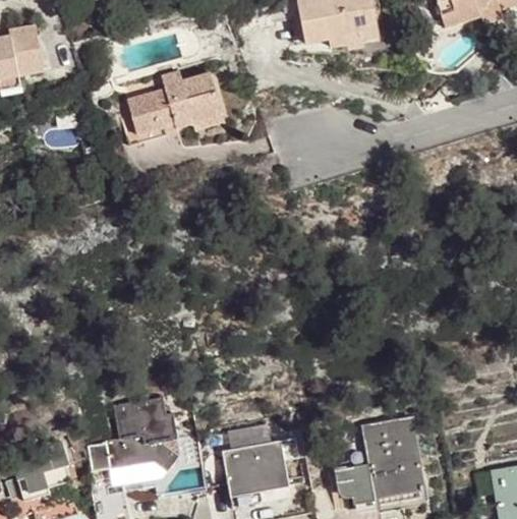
[(304,0),(305,3),(311,37),(338,33),(340,40),(365,35),(392,30),(385,0),(304,0)]
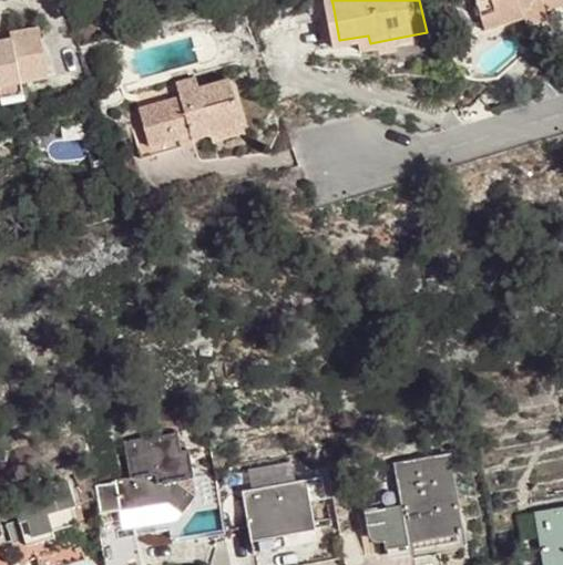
[(548,0),(550,7),(561,3),(562,3),(562,0),(483,0),(491,24),(529,13),(525,1),(530,0),(548,0)]
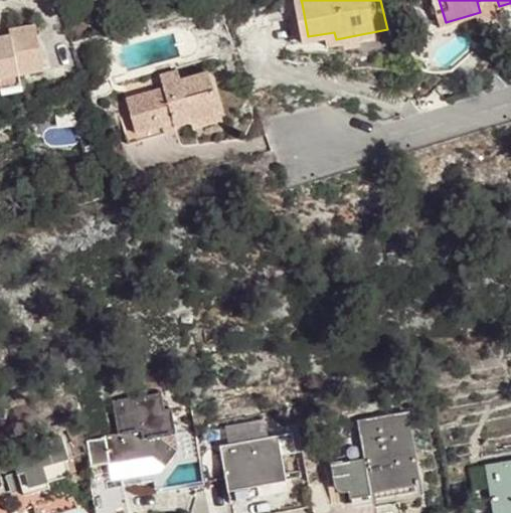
[(502,15),(499,6),(497,0),(481,0),(477,1),(480,12),(483,19),(502,15)]
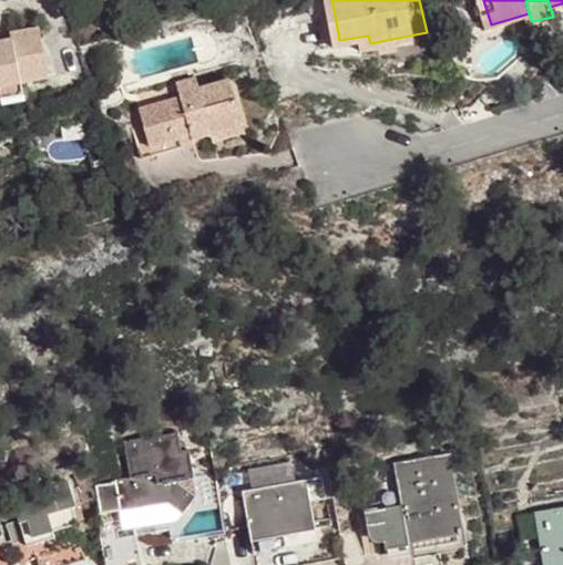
[(329,42),(339,40),(333,3),(321,6),(329,42)]
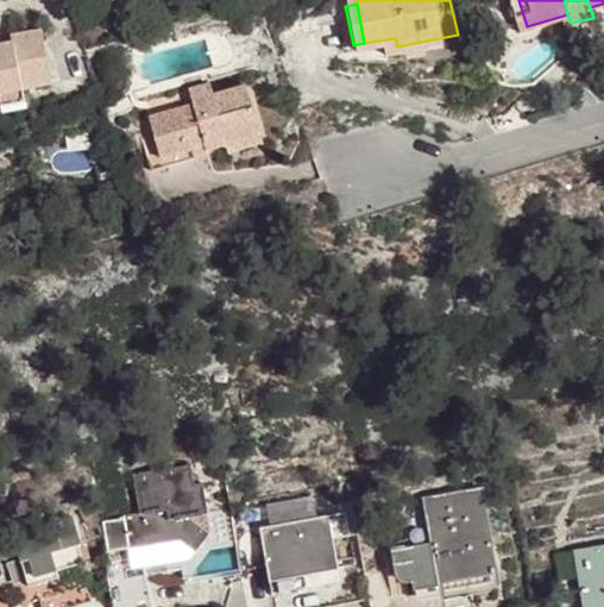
[(0,8),(0,30),(16,27),(10,7),(0,8)]
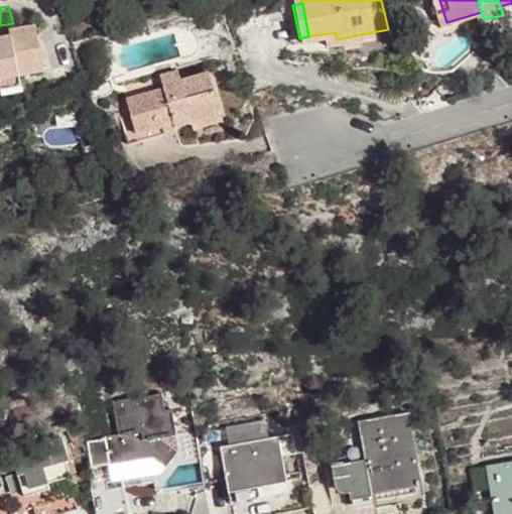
[(0,75),(3,75),(2,71),(22,67),(48,60),(38,17),(13,23),(0,25),(0,75)]
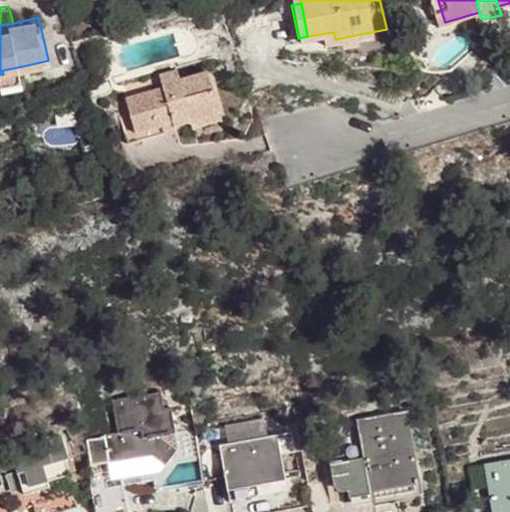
[(26,83),(22,66),(2,70),(3,74),(5,85),(6,88),(26,83)]
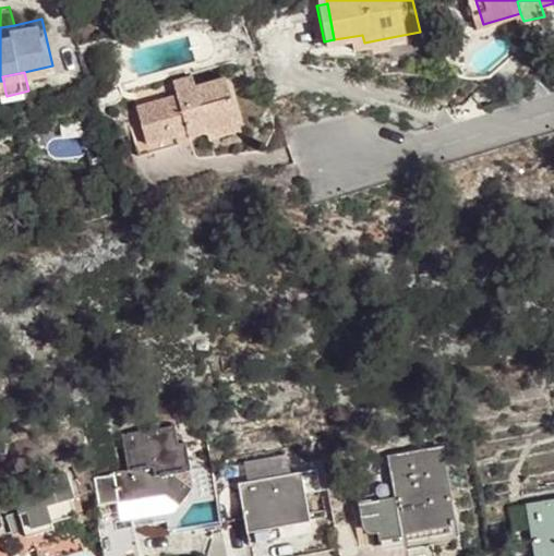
[(213,131),(243,123),(237,99),(231,76),(201,84),(199,74),(137,89),(142,106),(133,108),(145,156),(184,146),(181,133),(190,130),(191,135),(213,131)]
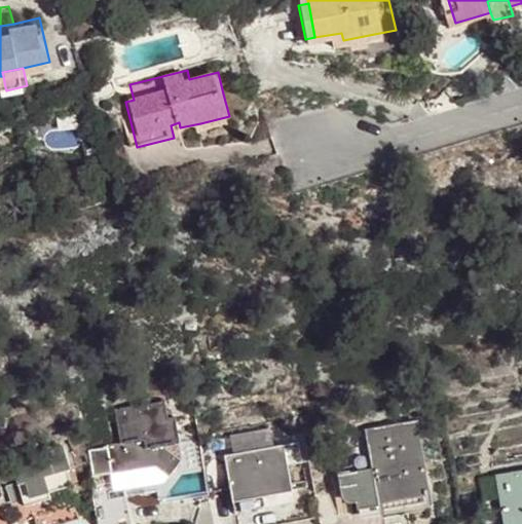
[(231,123),(229,116),(200,123),(202,132),(231,123)]
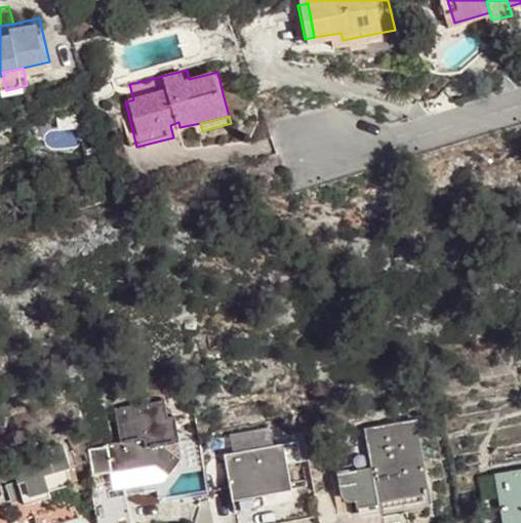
[(105,444),(110,473),(154,466),(168,474),(179,458),(163,447),(163,444),(178,442),(173,415),(166,417),(163,400),(113,408),(119,442),(105,444)]
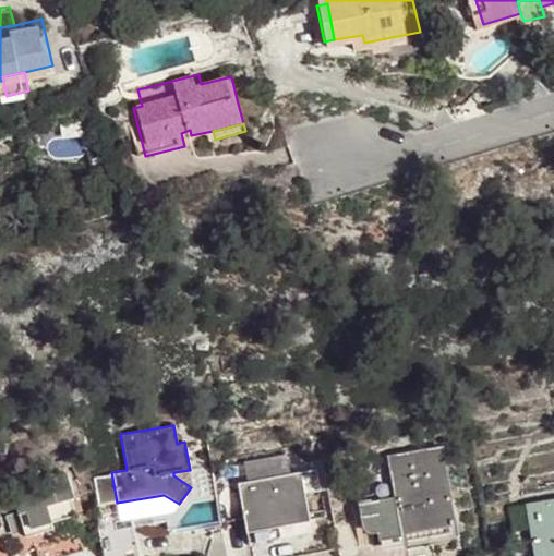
[(350,500),(354,524),(361,524),(362,528),(363,530),(366,531),(370,531),(375,530),(376,528),(378,539),(453,524),(437,446),(385,456),(392,493),(350,500)]
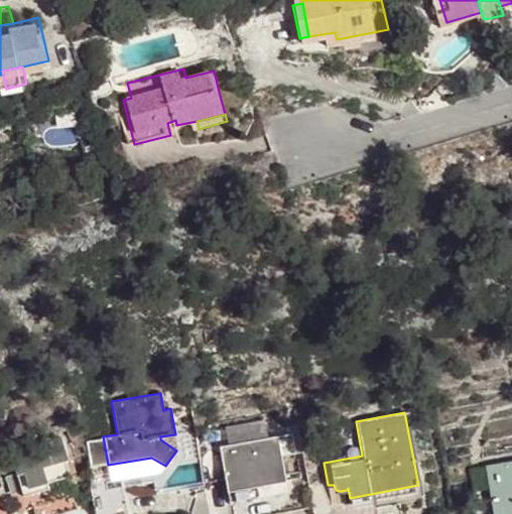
[(56,427),(6,442),(20,487),(44,480),(68,472),(60,451),(64,450),(56,427)]
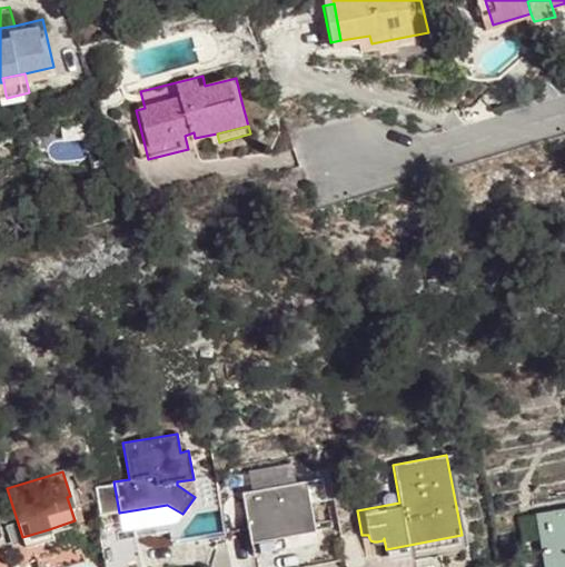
[(308,491),(244,507),(255,557),(288,549),(304,546),(319,543),(308,491)]
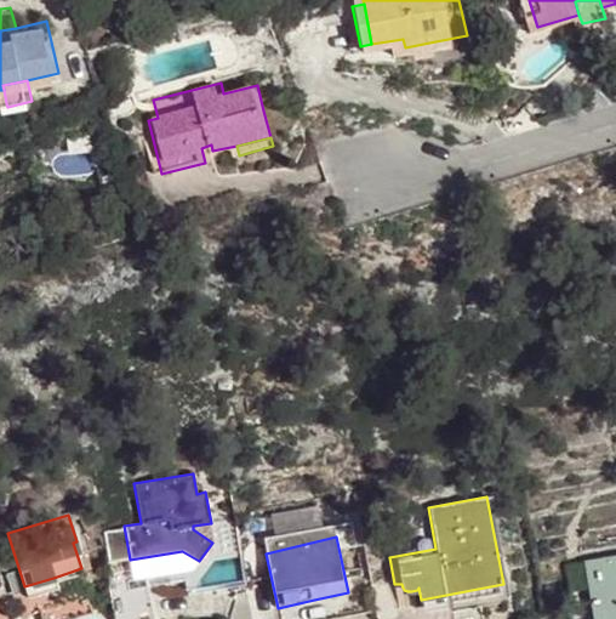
[(615,555),(587,560),(597,618),(615,618),(615,555)]
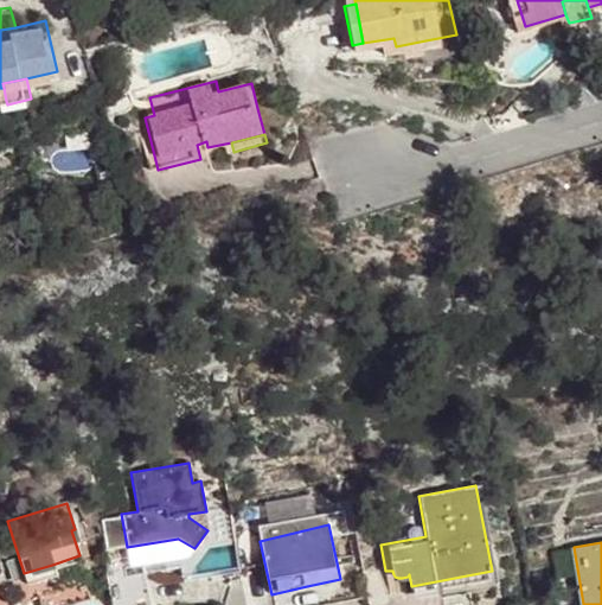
[(380,572),(385,571),(380,545),(376,545),(380,572)]
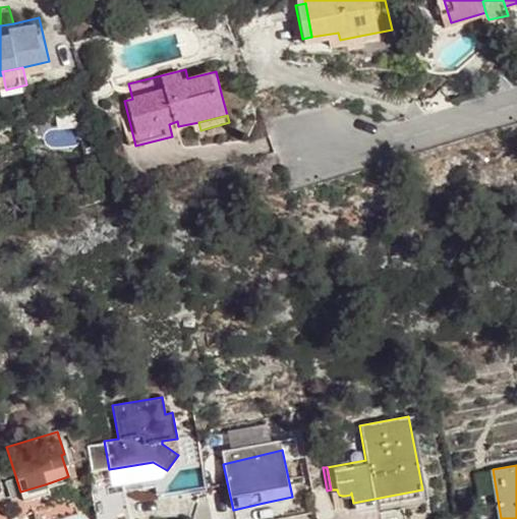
[(128,518),(122,484),(92,489),(96,518),(128,518)]
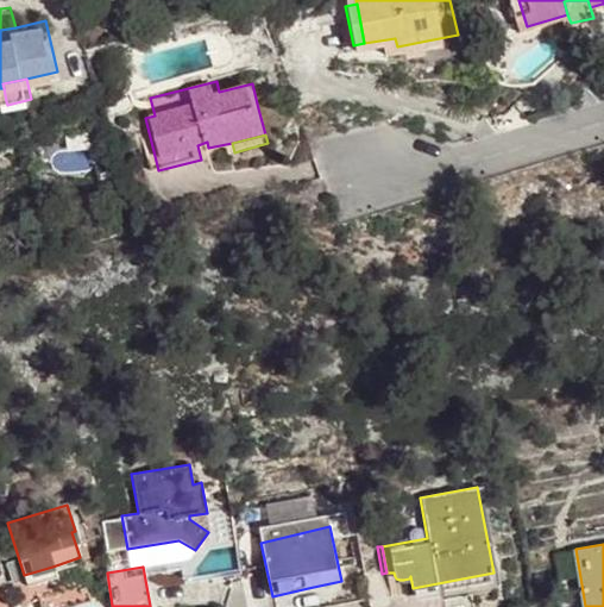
[(281,606),(310,600),(308,588),(272,596),(275,606),(281,606)]
